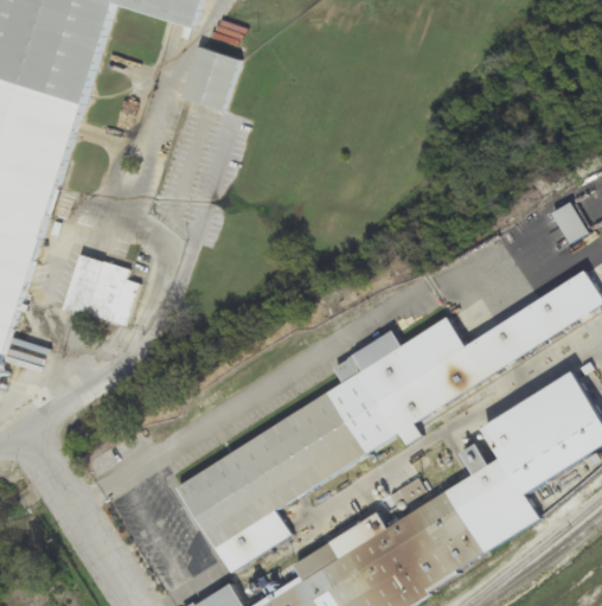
[(0,383),(106,4),(193,27),(200,0),(0,0),(0,383)]
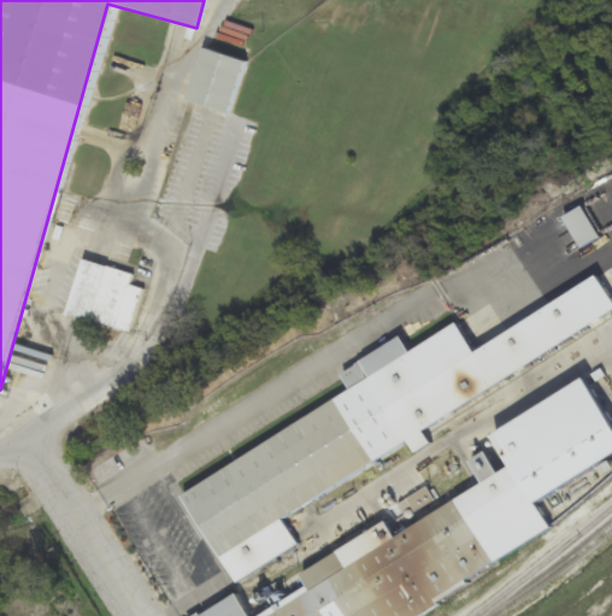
[(184,101),(227,113),(241,60),(199,48),(184,101)]
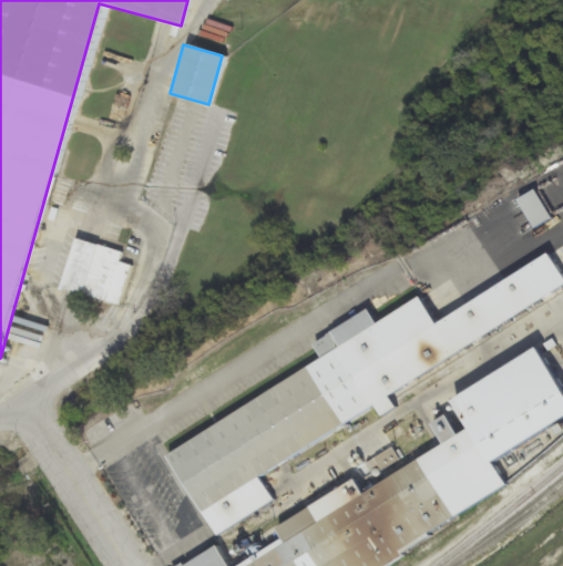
[(549,217),(531,188),(514,198),(532,227),(549,217)]
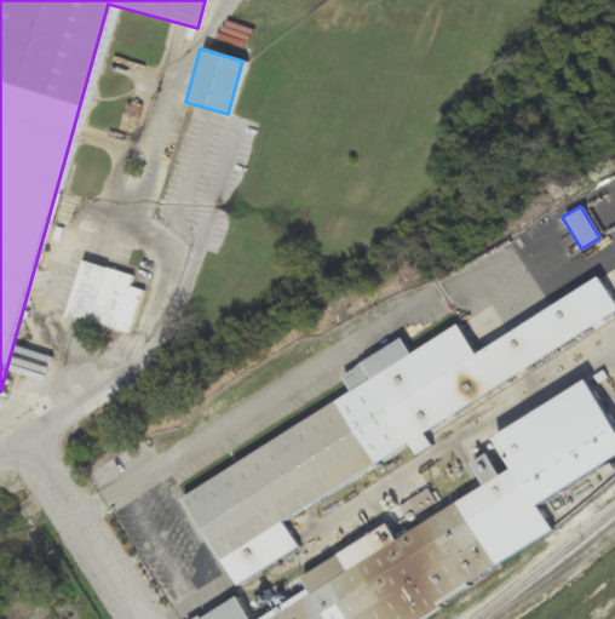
[(131,274),(79,261),(64,314),(131,332),(143,291),(127,287),(131,274)]
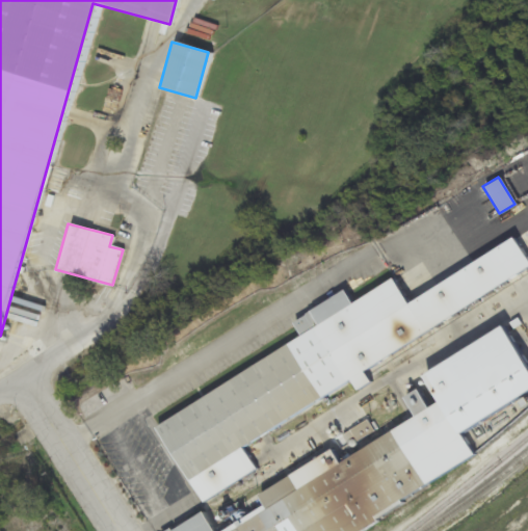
[(198,502),(255,471),(240,443),(350,383),(354,390),(369,381),(362,369),(424,335),(393,277),(314,321),(309,311),(291,321),(301,340),(154,420),(198,502)]
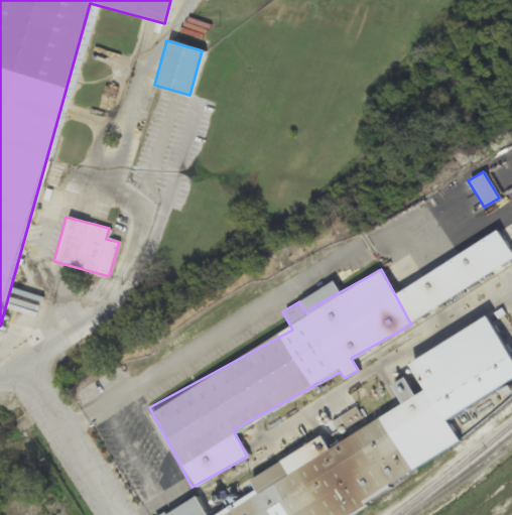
[(349,514),(463,452),(427,389),(328,445),(322,435),(248,477),(255,490),(210,514),(207,514),(197,496),(162,514),(349,514)]
